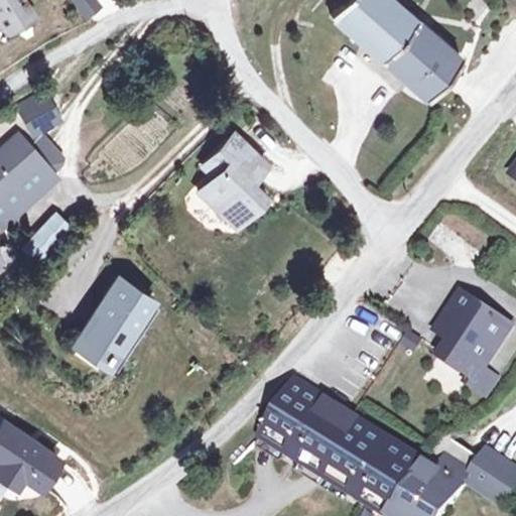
[(0,0),(0,6),(13,27),(29,17),(18,0),(0,0)]
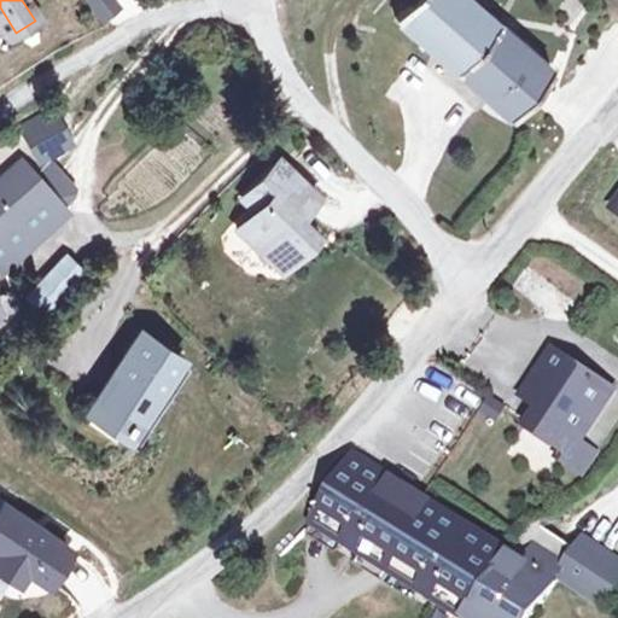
[(511,118),(552,70),(470,0),(413,0),(397,19),(511,118)]
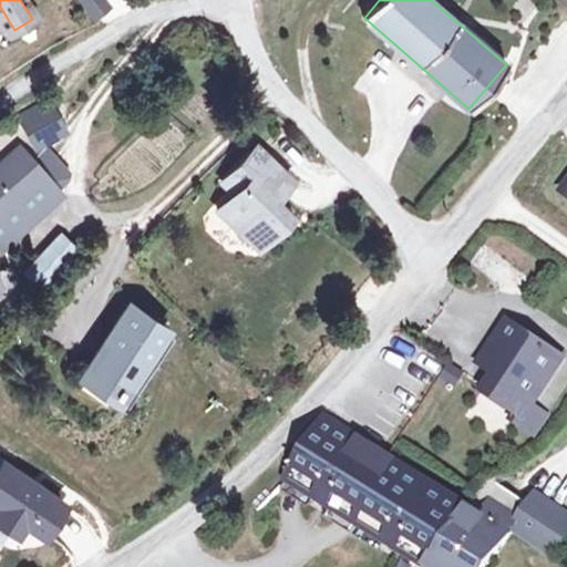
[(47,96),(14,113),(33,148),(65,132),(47,96)]
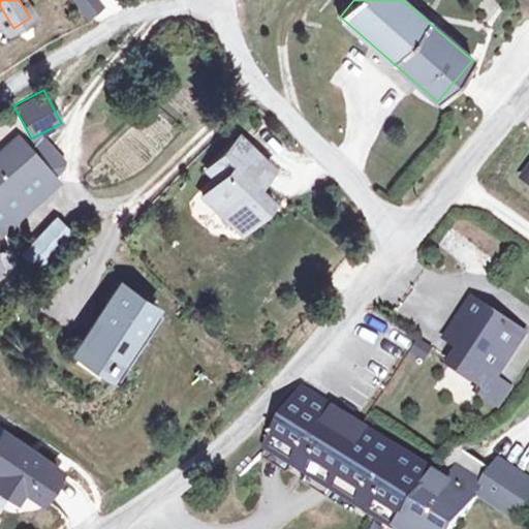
[(47,134),(32,145),(50,167),(63,158),(47,134)]
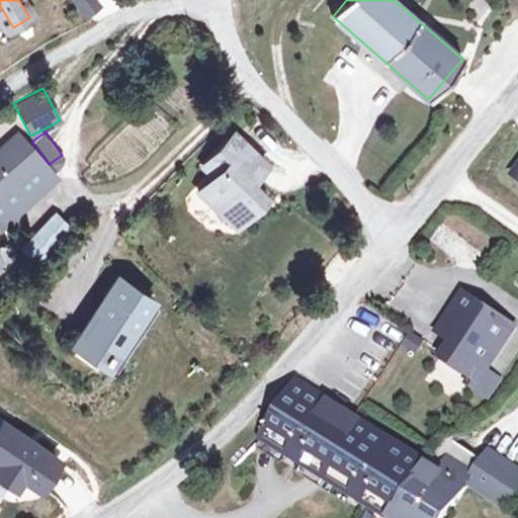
[(267,166),(235,135),(211,158),(223,169),(200,192),(226,217),(236,205),(247,217),(260,202),(245,189),(267,166)]
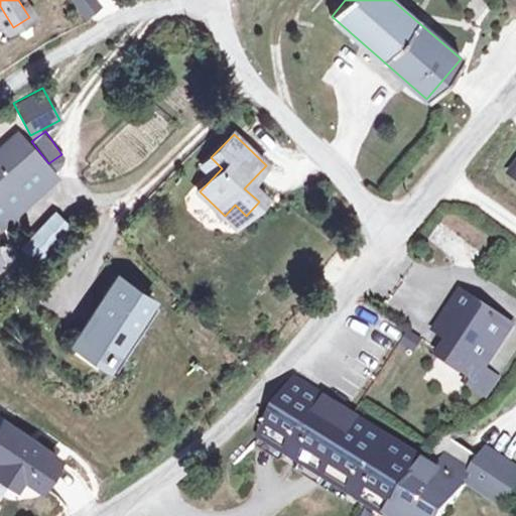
[(0,220),(47,176),(26,152),(0,174),(0,220)]
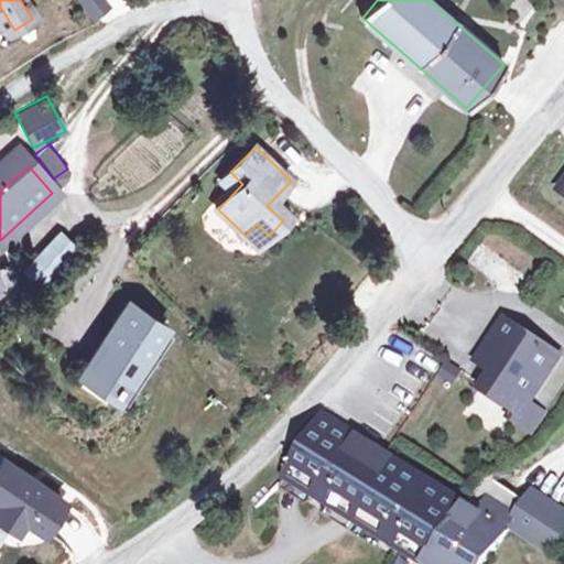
[(71,249),(58,238),(44,253),(56,264),(71,249)]
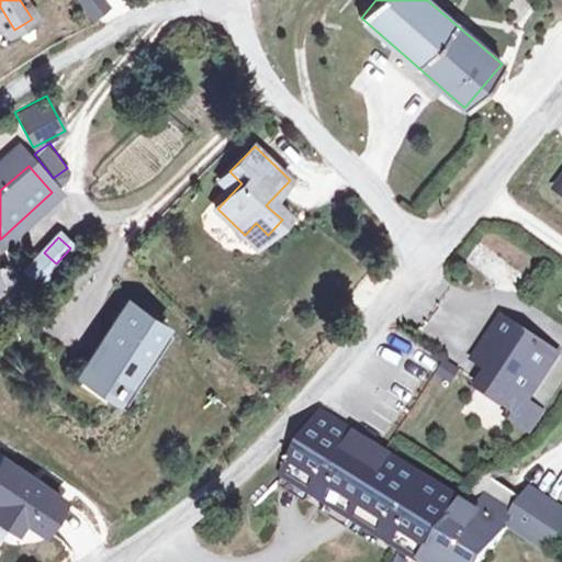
[(56,263),(44,253),(29,268),(41,280),(56,263)]
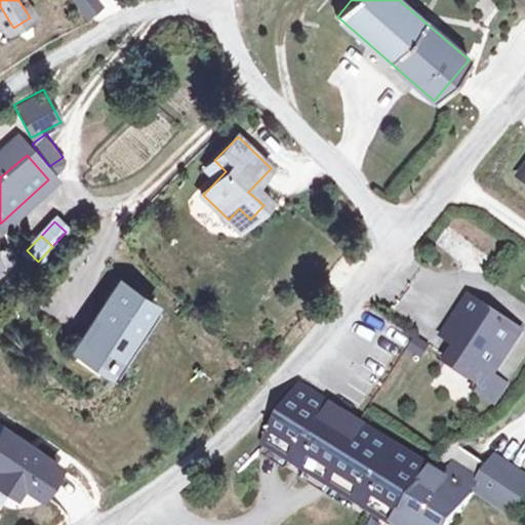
[(0,274),(12,275),(13,254),(0,253),(0,274)]
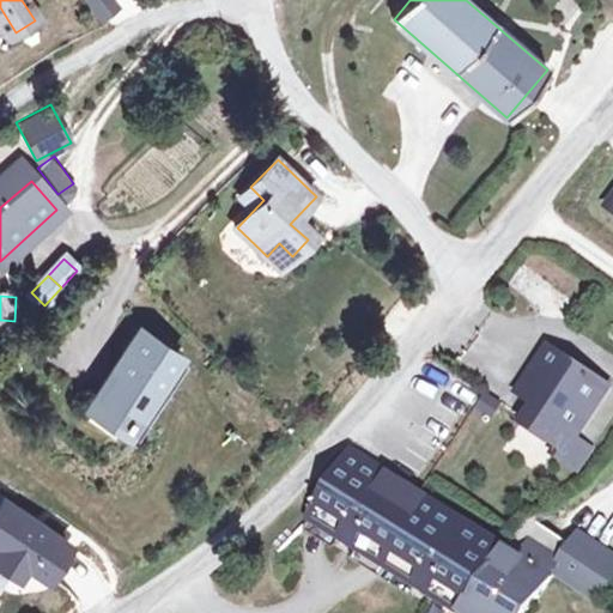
[(180,357),(140,329),(93,400),(134,426),(180,357)]
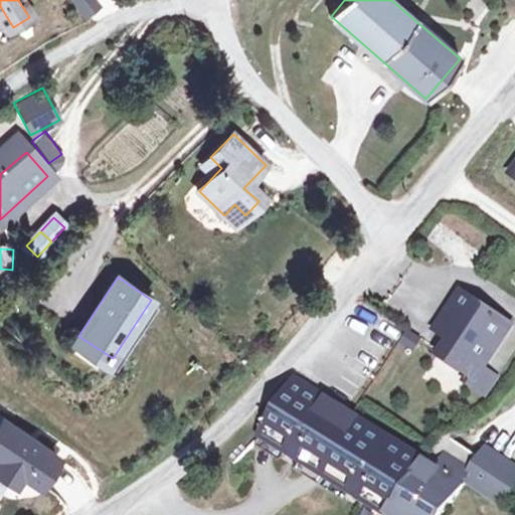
[(513,326),(468,297),(455,317),(467,325),(449,351),(475,369),(473,372),(472,371),(465,381),(478,390),(492,370),(486,367),(513,326)]
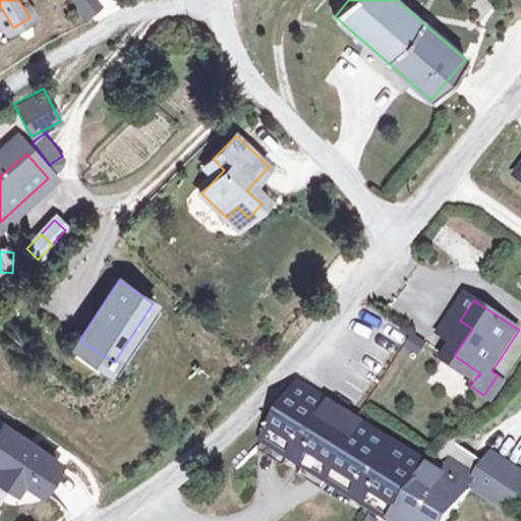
[(326,399),(300,384),(264,442),(391,520),(396,520),(432,467),(431,466),(349,413),(326,399)]
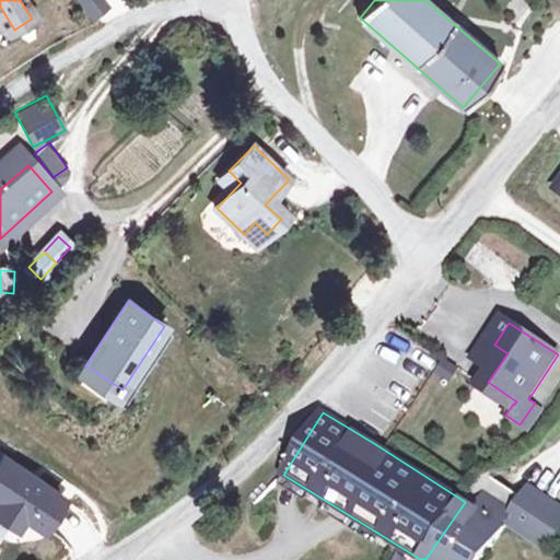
[(0,463),(0,515),(18,525),(39,482),(0,463)]
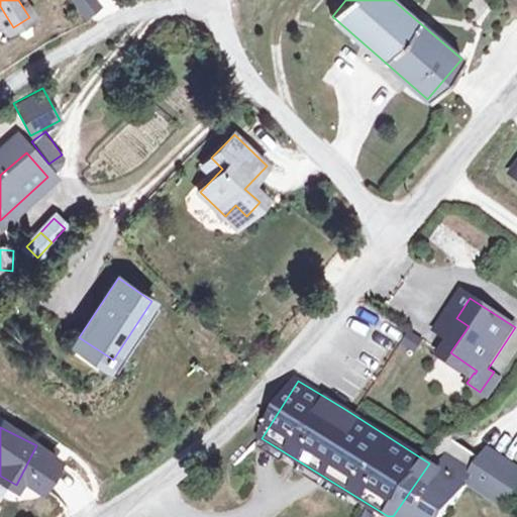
[(516,487),(516,484),(483,460),(444,435),(428,462),(429,463),(393,516),(446,516),(467,488),(464,487),(469,482),(503,506),(516,487)]
